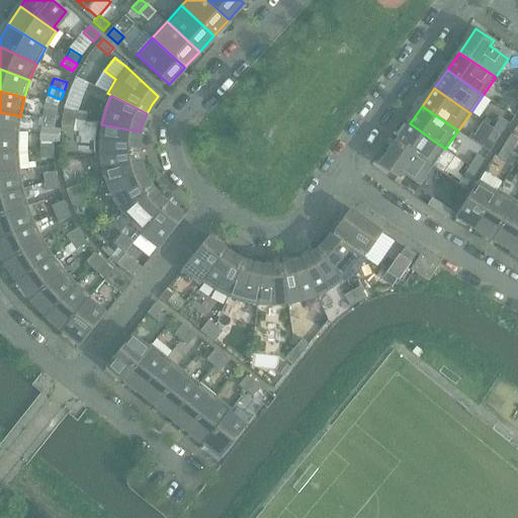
[(76,119),(78,110),(65,107),(63,116),(76,119)]
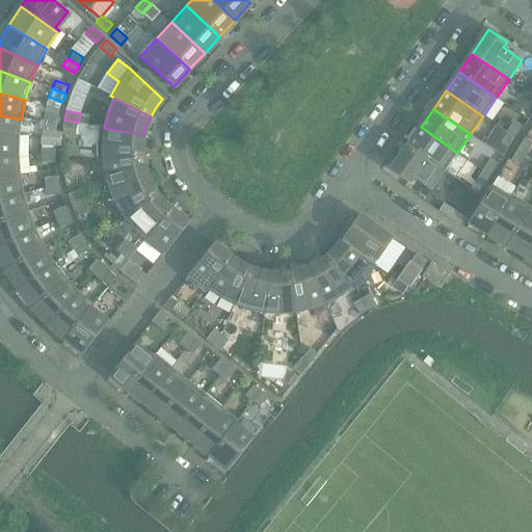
[(57,124),(58,114),(46,112),(44,122),(57,124)]
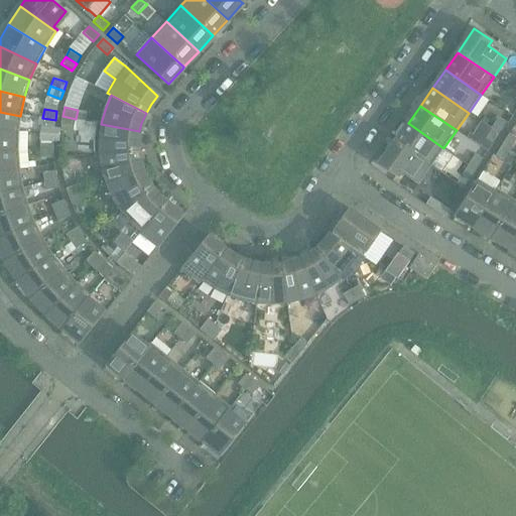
[(0,131),(19,132),(20,116),(0,112),(0,131)]
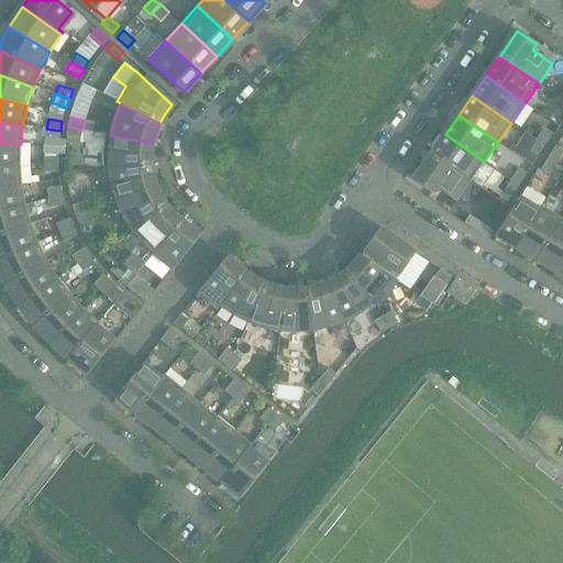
[(80,139),(83,130),(68,127),(66,135),(80,139)]
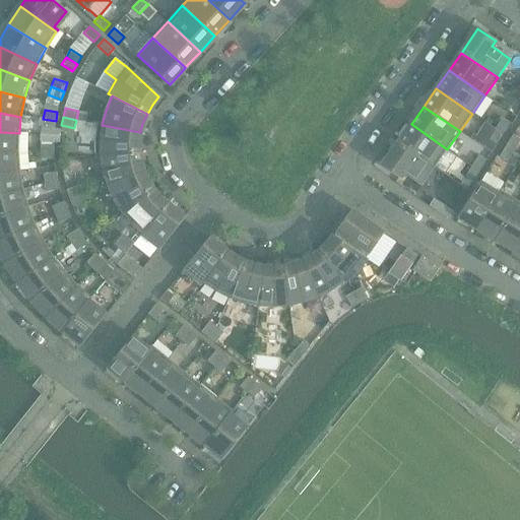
[(55,129),(56,121),(43,119),(42,127),(55,129)]
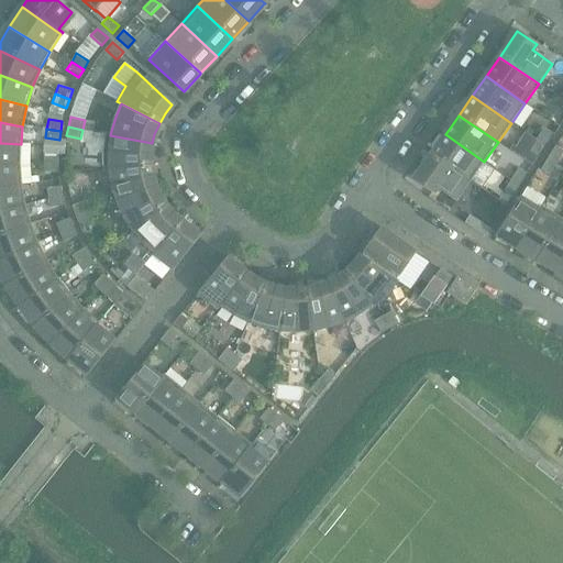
[(544,146),(552,133),(544,129),(537,141),(544,146)]
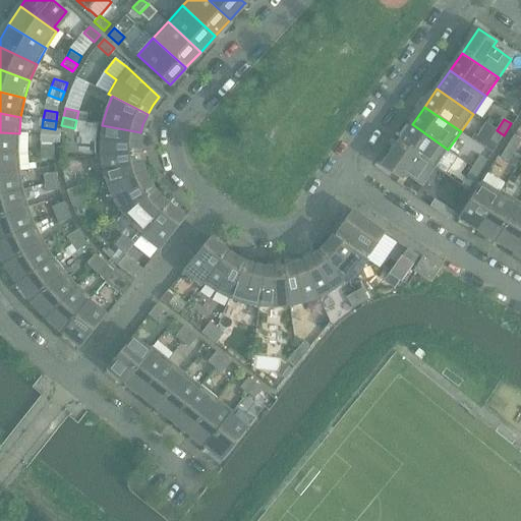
[(139,146),(140,135),(140,132),(102,125),(97,124),(96,139),(96,156),(100,156),(139,153),(139,150),(139,146)]
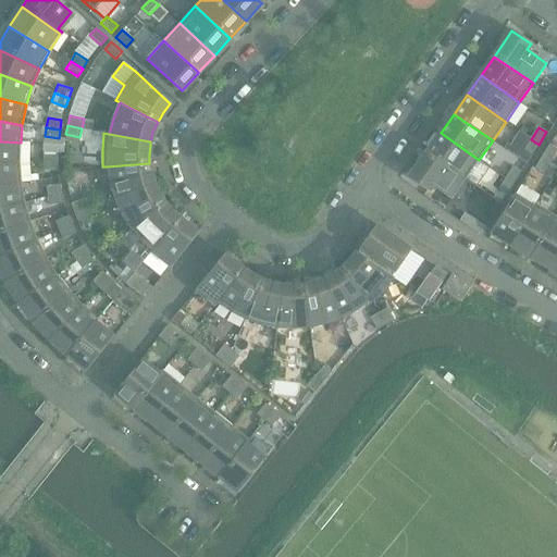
[(479,160),(441,133),(426,152),(466,180),(479,160)]
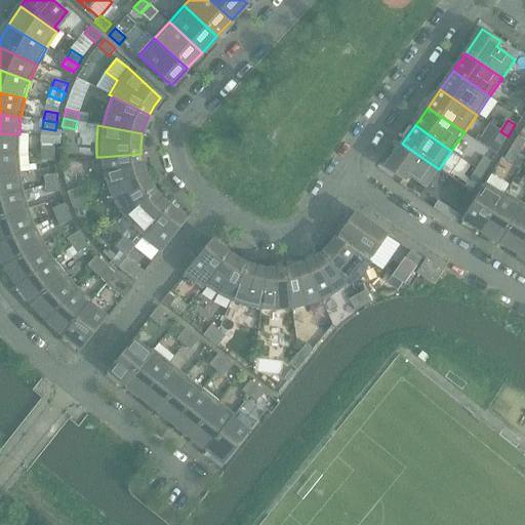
[(500,147),(508,136),(500,131),(493,142),(500,147)]
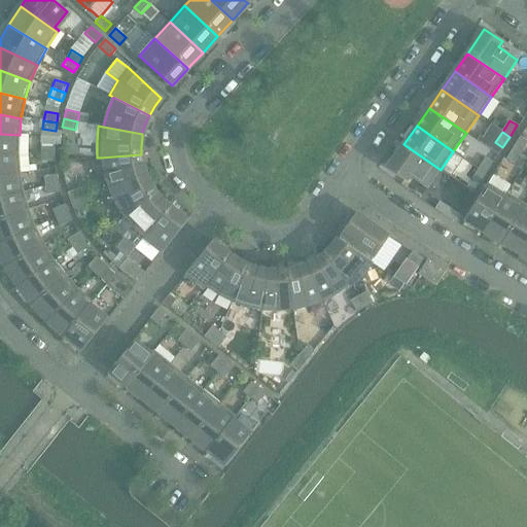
[(0,154),(28,153),(29,136),(20,135),(0,134),(0,154)]
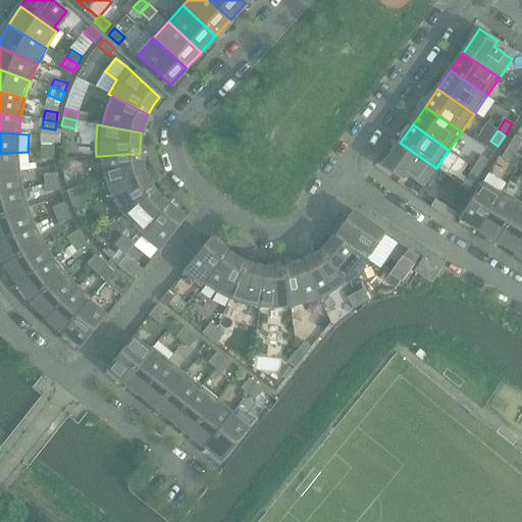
[(516,152),(521,141),(521,140),(515,136),(508,148),(516,152)]
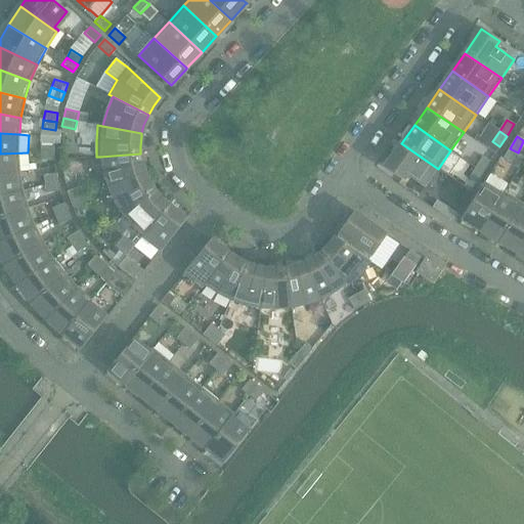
[(54,151),(54,143),(41,143),(41,153),(54,151)]
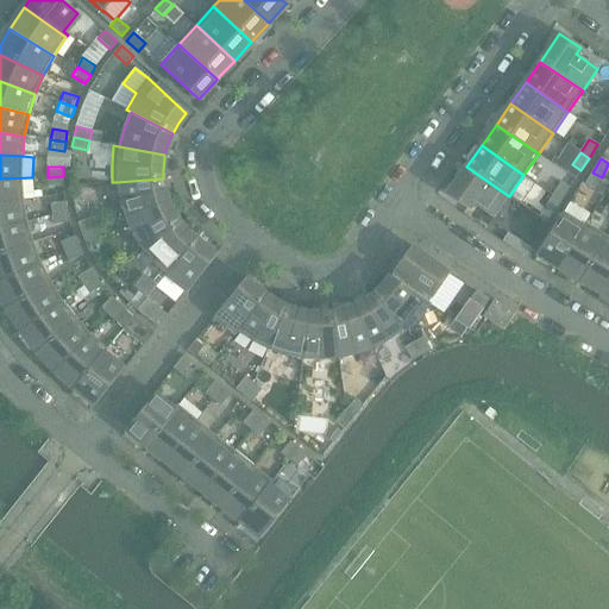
[(509,196),(466,167),(447,194),(468,208),(472,203),(494,218),(509,196)]
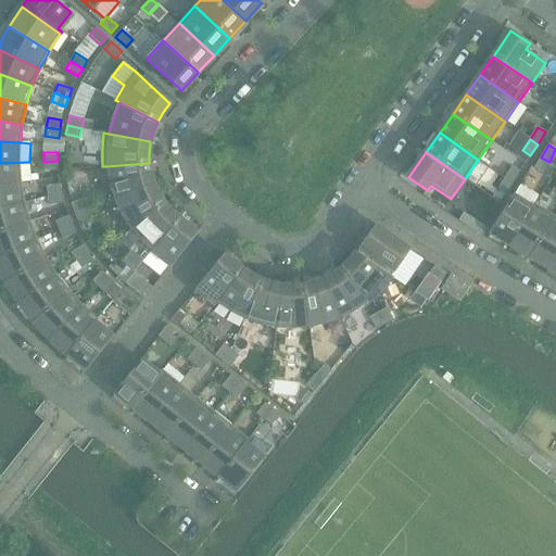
[(548,163),(550,162),(541,158),(533,168),(542,173),(542,174),(548,163)]
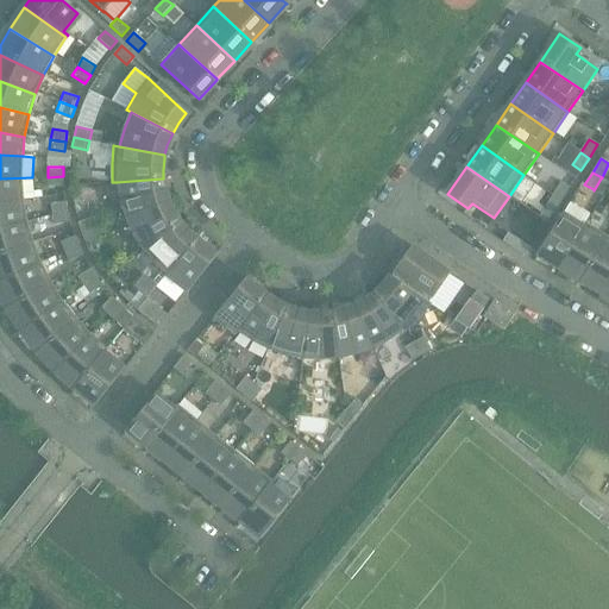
[(63,187),(63,176),(48,177),(48,188),(63,187)]
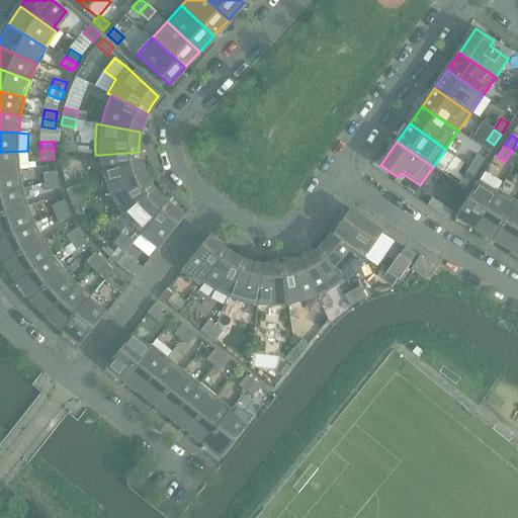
[(29,169),(27,151),(0,152),(0,172),(20,170),(29,169)]
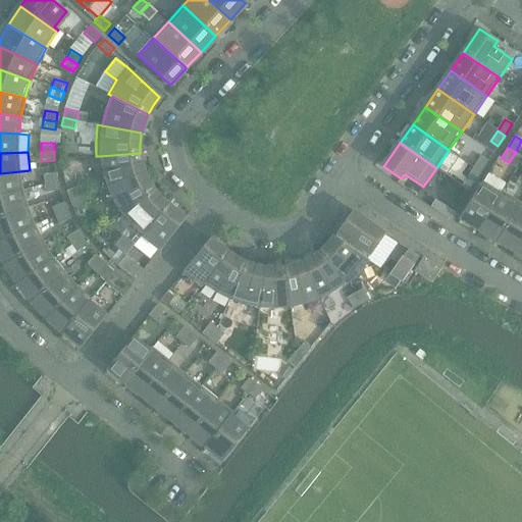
[(144,171),(141,161),(140,153),(100,156),(102,169),(106,183),(107,186),(144,171)]
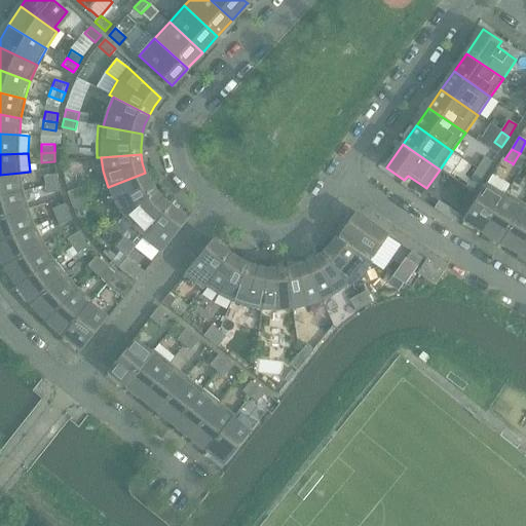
[(525,158),(525,157),(519,154),(513,164),(513,163),(512,164),(519,170),(525,158)]
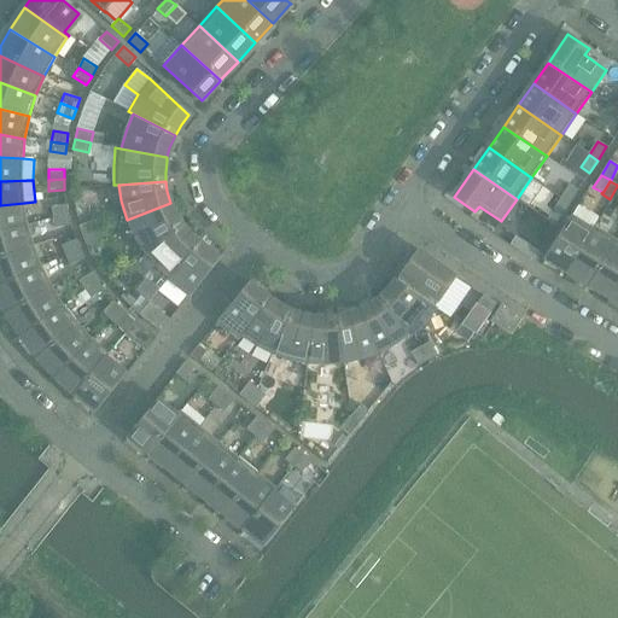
[(570,204),(578,191),(569,185),(560,198),(570,204)]
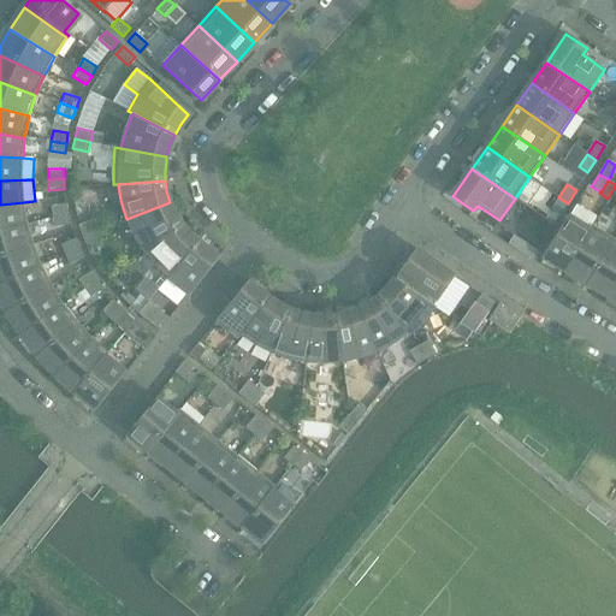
[(560,217),(568,203),(558,197),(551,211),(560,217)]
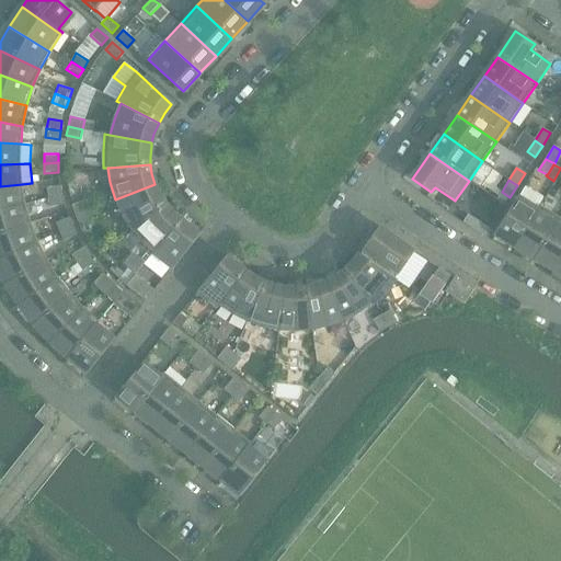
[(0,209),(25,205),(22,184),(0,186),(0,209)]
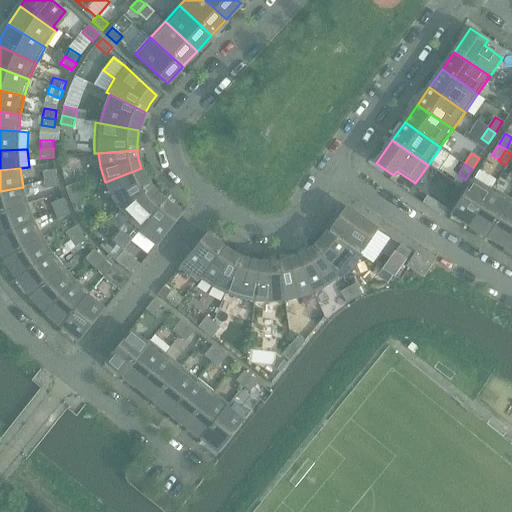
[(119,209),(150,186),(145,178),(141,168),(105,182),(109,191),(111,196),(118,208),(119,209)]
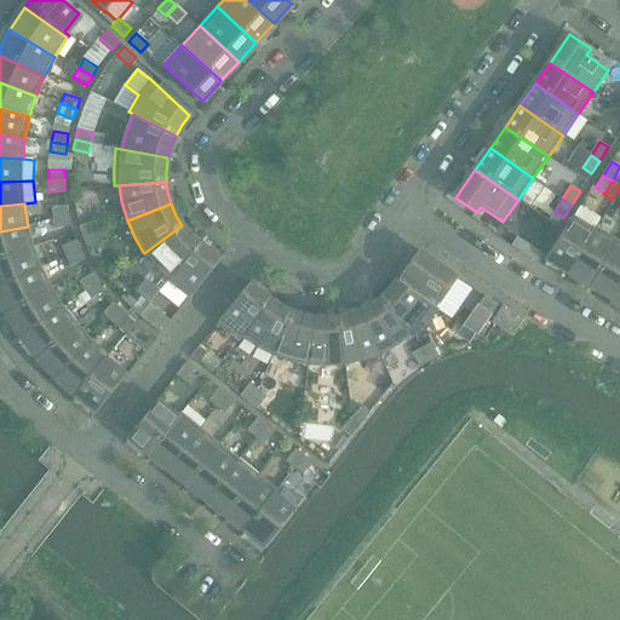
[(69,216),(67,206),(51,210),(53,219),(69,216)]
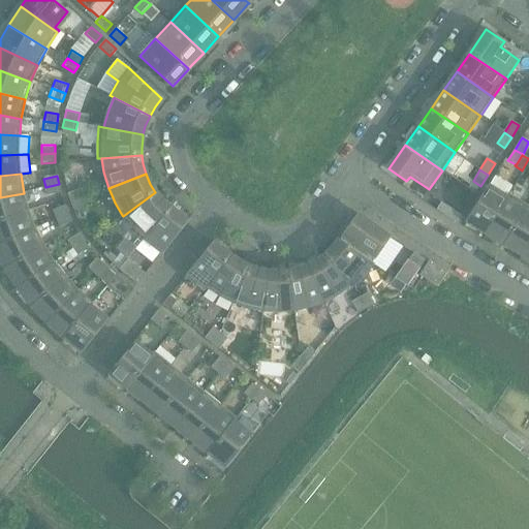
[(485,231),(506,198),(505,198),(512,187),(495,177),(488,187),(466,220),(485,231)]
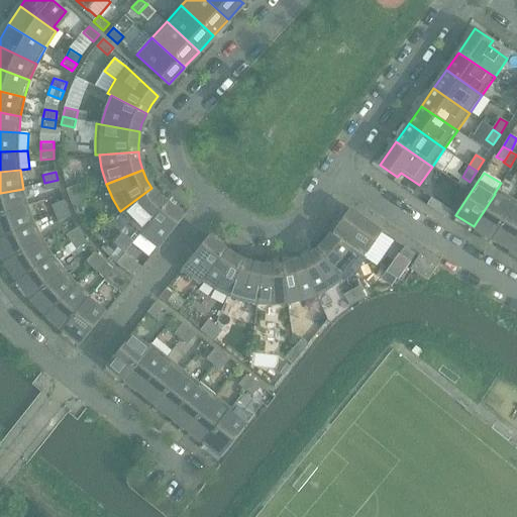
[(60,189),(58,180),(44,183),(46,192),(60,189)]
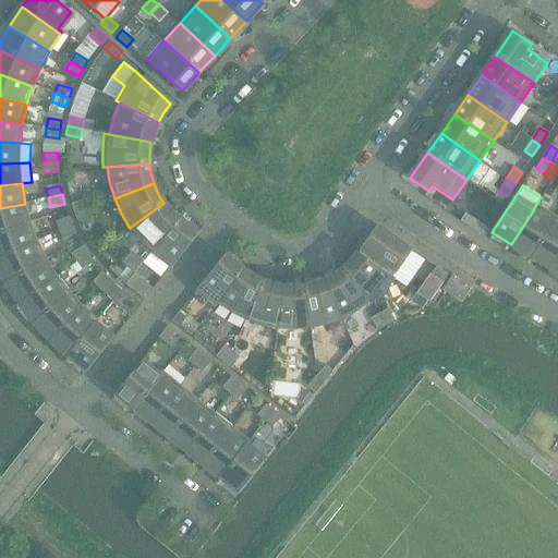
[(88,208),(85,199),(71,204),(74,213),(88,208)]
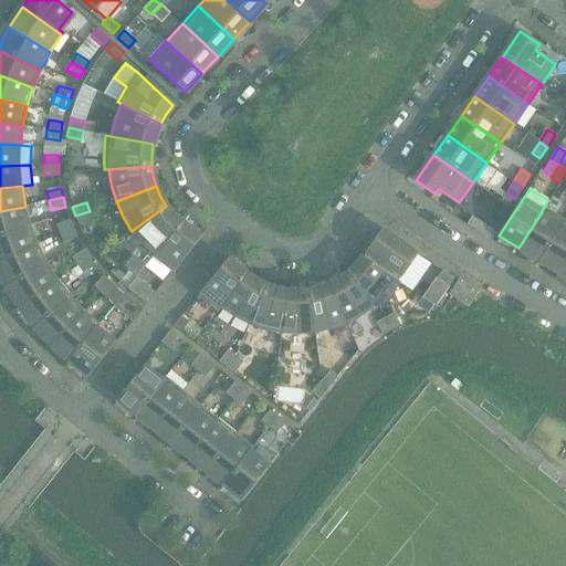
[(155,254),(181,221),(175,216),(167,207),(166,206),(132,231),(140,241),(150,251),(154,254),(155,254)]
